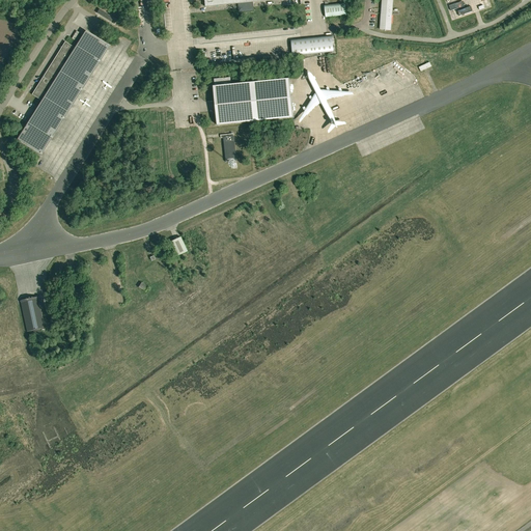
[(382,0),(382,9),(382,11),(380,29),(391,30),(392,0),(382,0)]
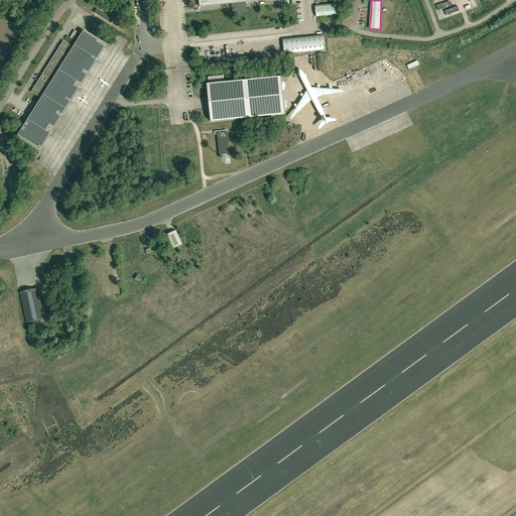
[(449,2),(436,6),(438,11),(444,9),(446,15),(460,10),(458,4),(450,7),(449,2)]
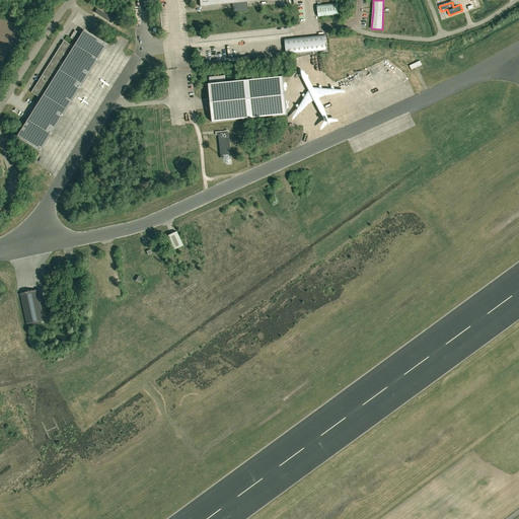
[(318,17),(339,15),(338,4),(317,6),(317,12),(318,17)]
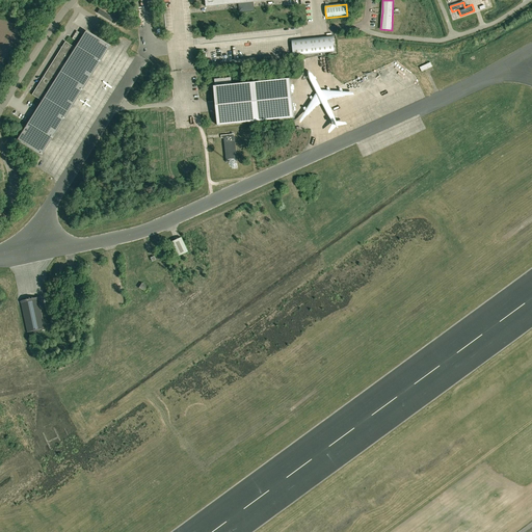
[(100,9),(97,14),(111,22),(113,18),(100,9)]
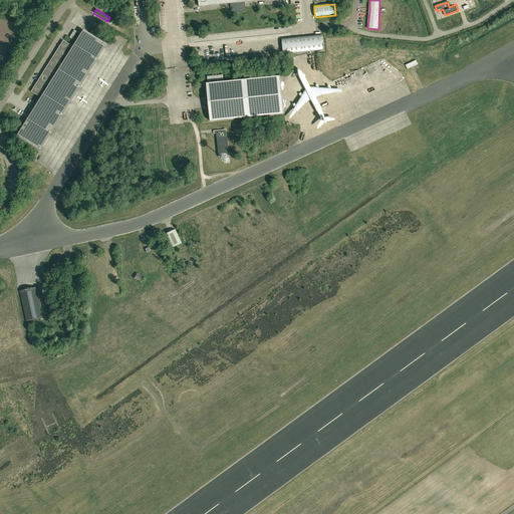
[(18,133),(16,136),(39,151),(106,44),(105,44),(103,43),(82,30),(72,46),(63,40),(60,45),(59,47),(53,55),(52,56),(52,58),(51,59),(50,60),(49,61),(47,64),(46,66),(42,73),(41,75),(36,83),(35,85),(31,91),(40,97),(23,125),(21,127),(19,132),(18,133)]
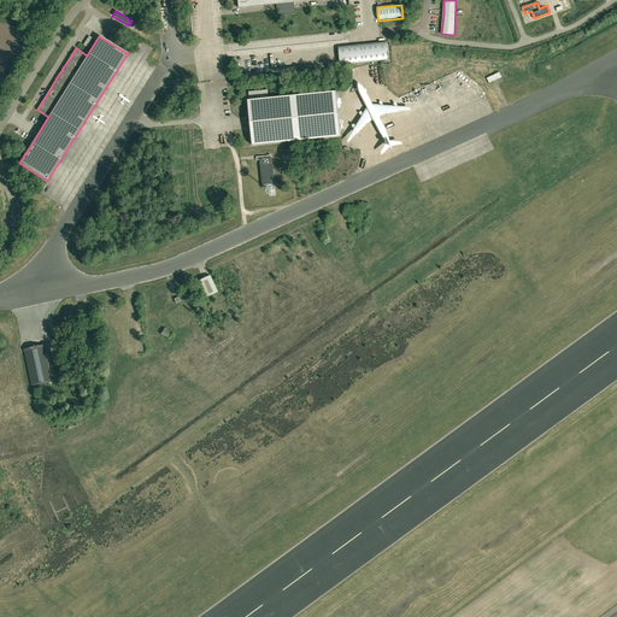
[(340,65),(388,60),(386,42),(339,47),(339,58),(340,65)]
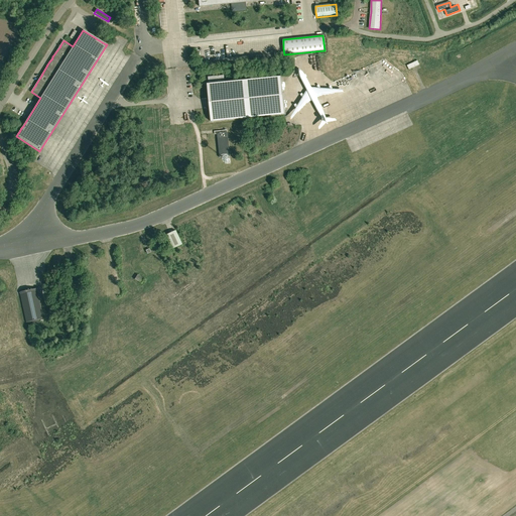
[(407,66),(409,70),(419,65),(417,60),(407,66)]
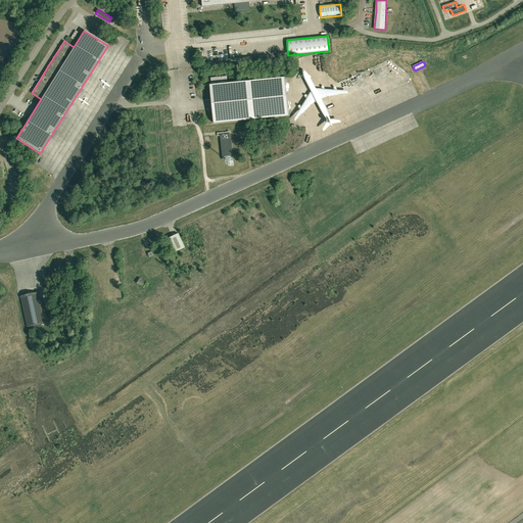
[(211,85),(210,85),(215,124),(288,115),(285,78),(228,84),(227,77),(210,78),(211,85)]
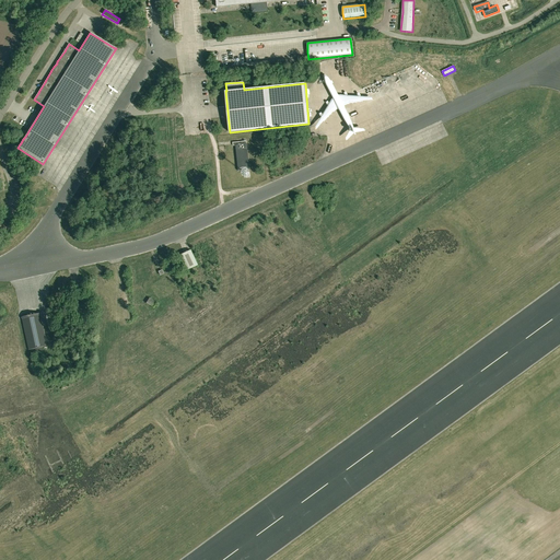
[(233,142),(233,146),(235,146),(238,171),(249,170),(247,143),(246,143),(246,141),(233,142)]
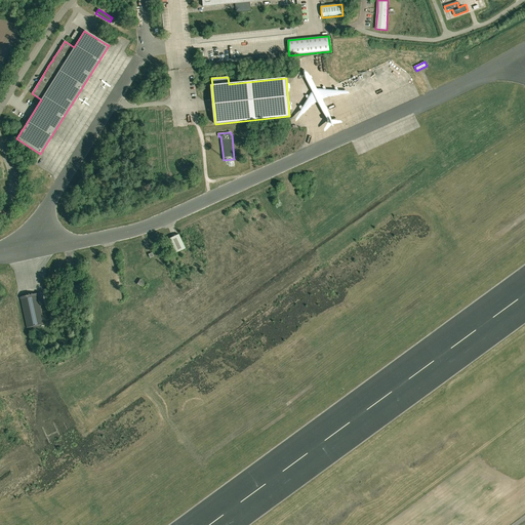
[(178,234),(168,239),(174,253),(185,249),(178,234)]
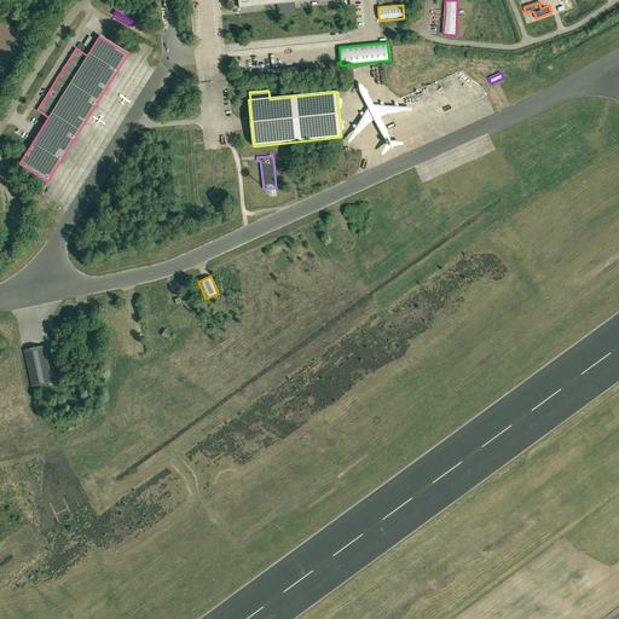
[(171,341),(173,336),(171,335),(172,334),(166,330),(162,336),(171,341)]
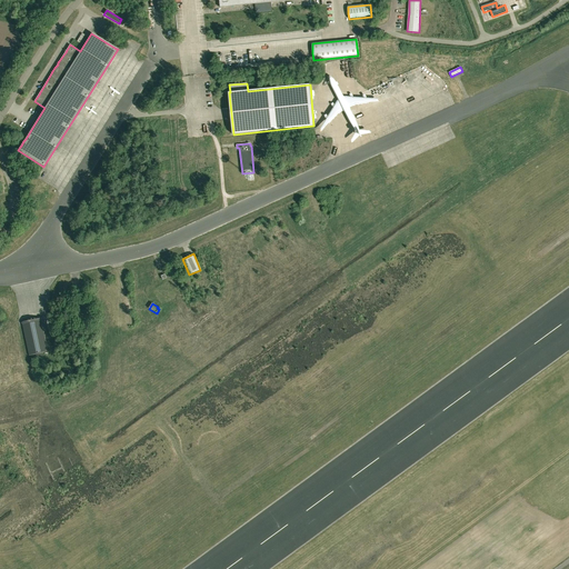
[(39,357),(43,357),(42,352),(48,351),(40,318),(21,322),(29,356),(35,355),(36,358),(39,357)]
